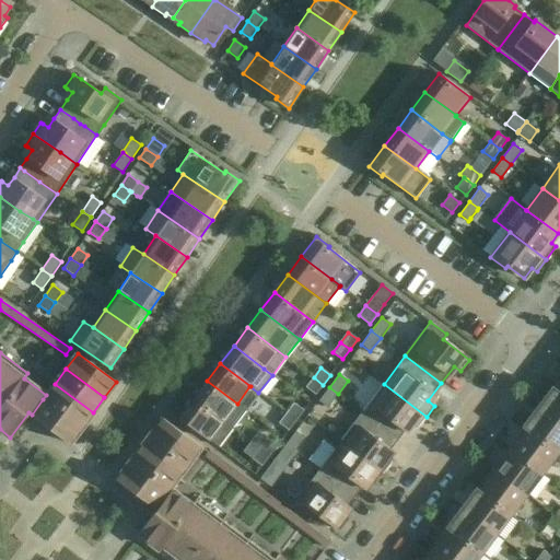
[(316,395),(323,385),(314,377),(306,387),(316,395)]
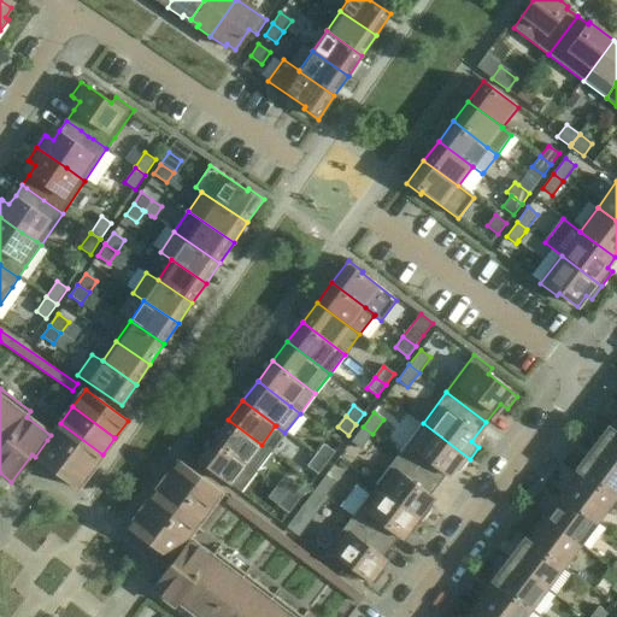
[(271,451),(262,445),(228,419),(213,440),(246,464),(256,471),(271,451)]
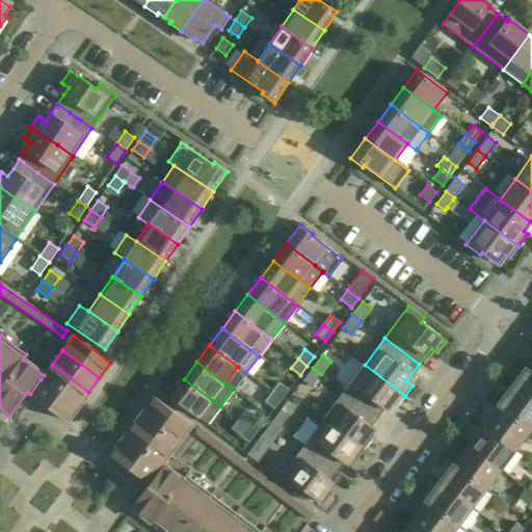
[(77,406),(88,392),(52,365),(44,375),(41,379),(77,406)]
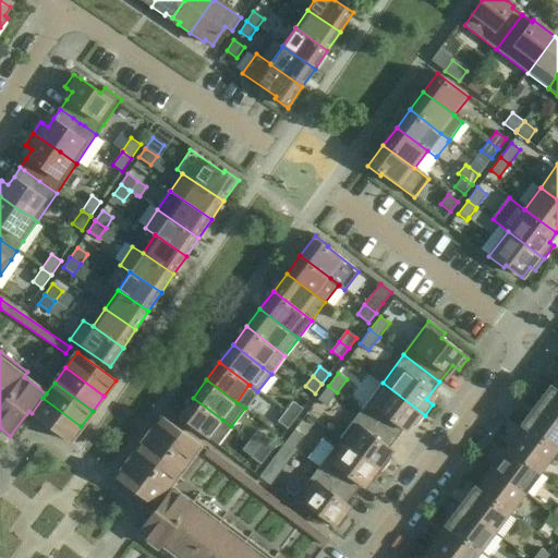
[(416,426),(425,415),(383,383),(361,411),(397,438),(410,421),(416,426)]
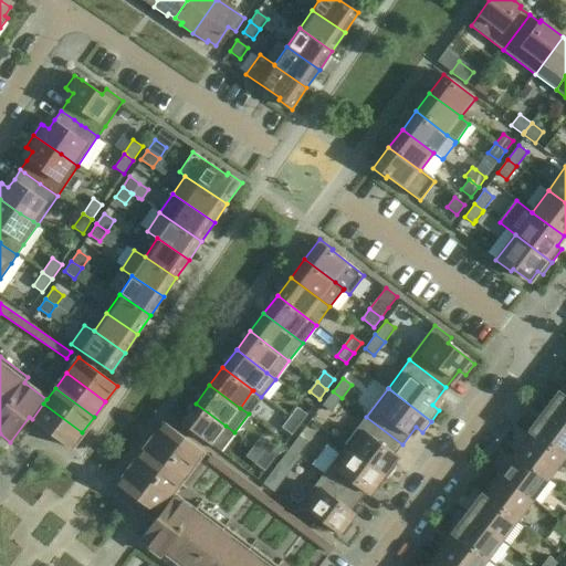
[(557,391),(543,410),(563,425),(565,427),(565,398),(559,394),(561,392),(558,390),(557,391)]
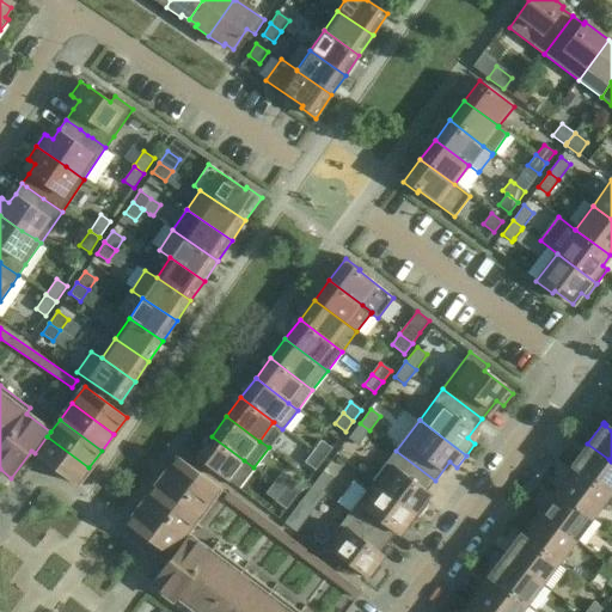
[(357,446),(369,430),(360,423),(348,439),(357,446)]
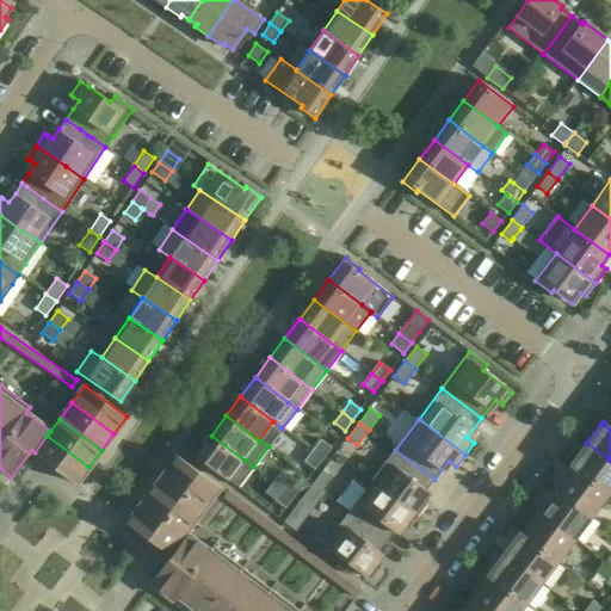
[(76,483),(88,467),(47,436),(35,452),(76,483)]
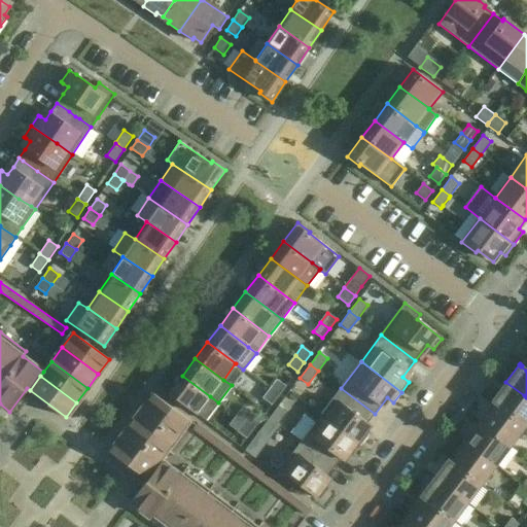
[(205,420),(218,402),(210,396),(182,376),(169,393),(205,420)]
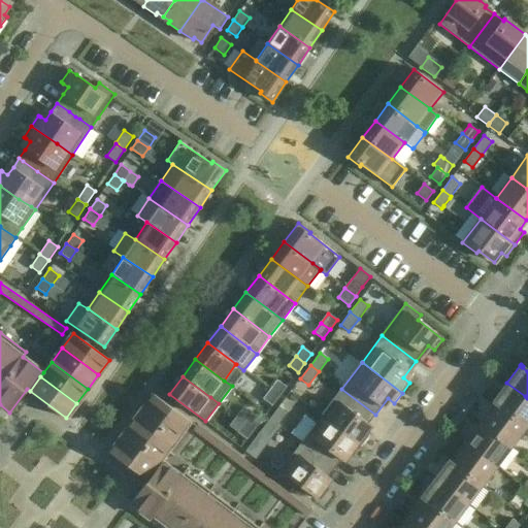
[(270,390),(279,396),(286,387),(277,381),(270,390)]
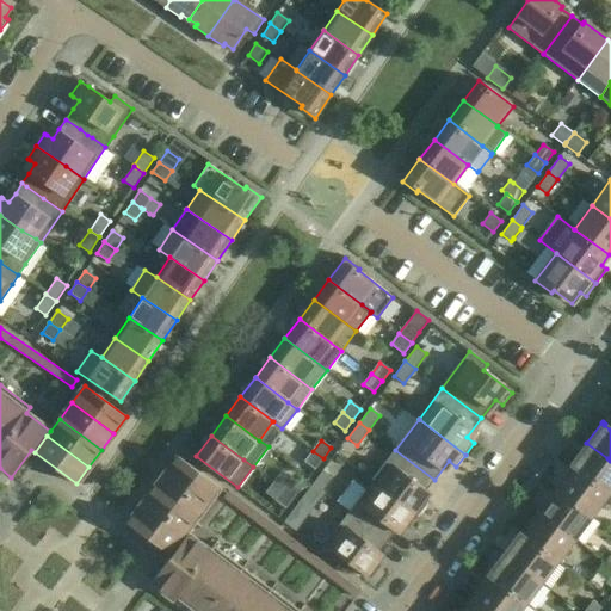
[(609,493),(610,488),(610,461),(586,443),(569,464),(572,467),(573,466),(609,493)]
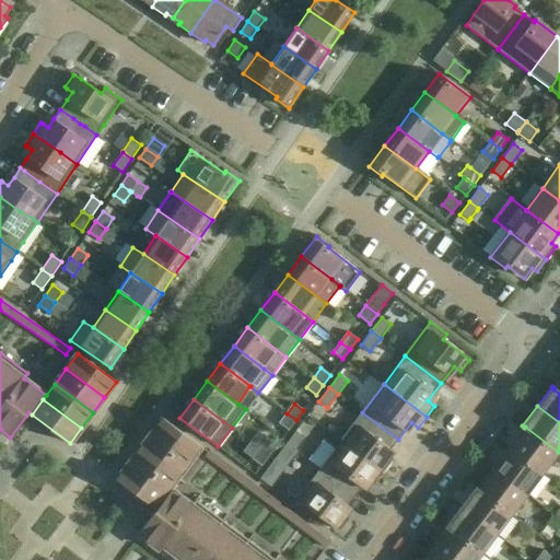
[(385,457),(398,440),(362,412),(341,441),(384,474),(392,463),(385,457)]
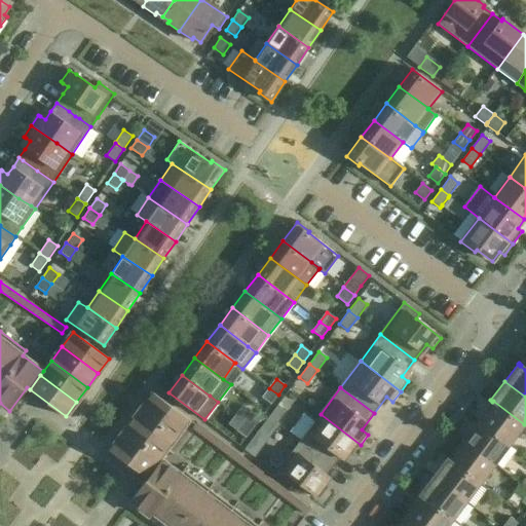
[(271,404),(278,395),(269,388),(262,398),(271,404)]
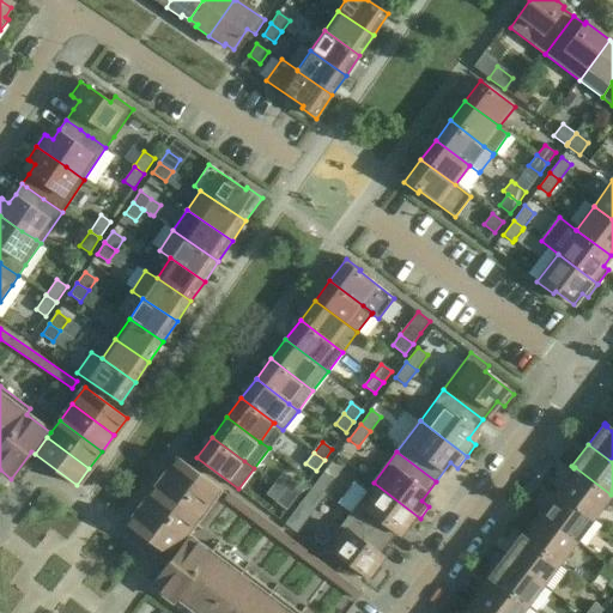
[(165,474),(207,505),(220,489),(178,457),(165,474)]
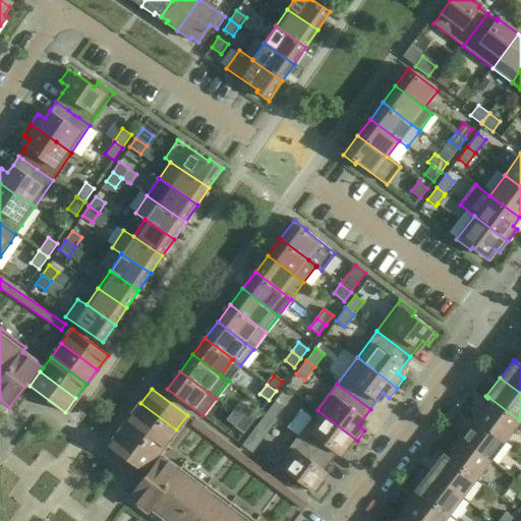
[(504,440),(519,420),(488,397),(487,398),(474,416),(504,440)]
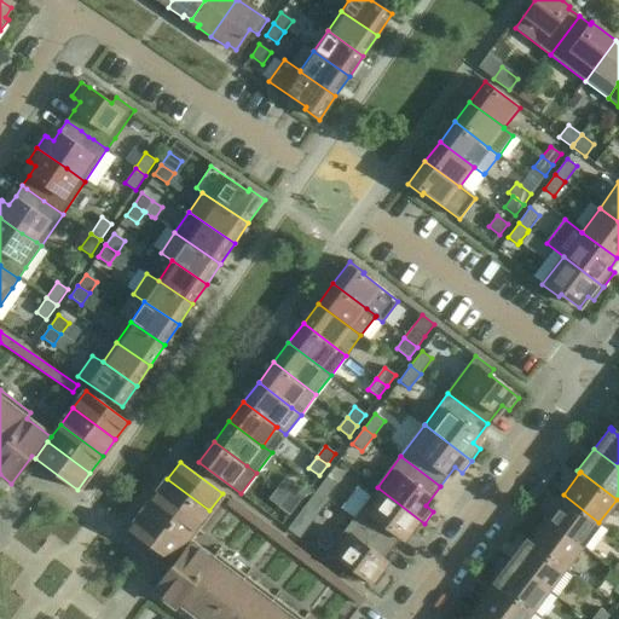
[(317,491),(327,498),(337,484),(328,476),(317,491)]
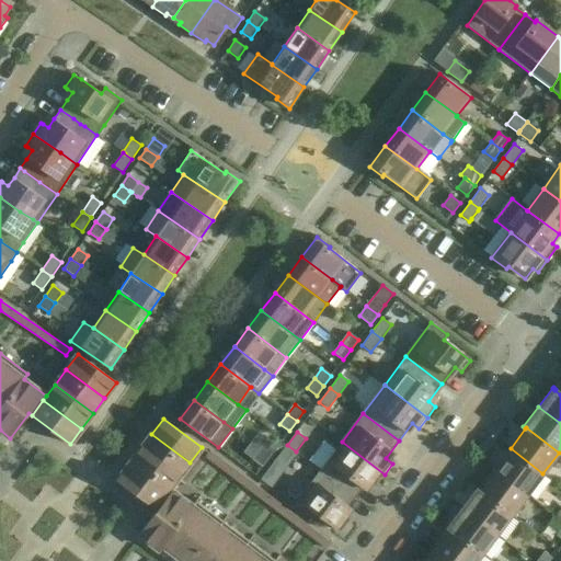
[(179,478),(190,462),(151,434),(140,449),(179,478)]
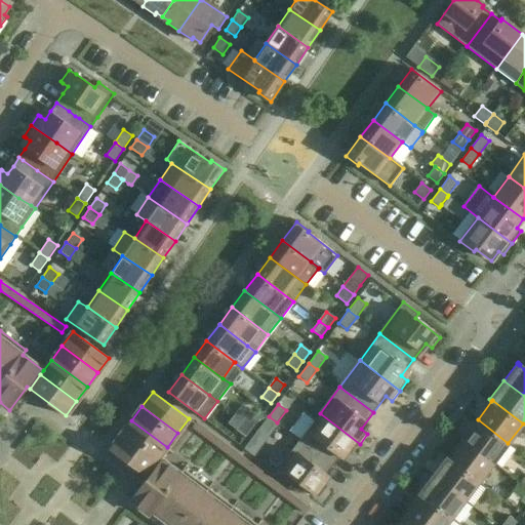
[(243,420),(252,428),(259,418),(250,411),(243,420)]
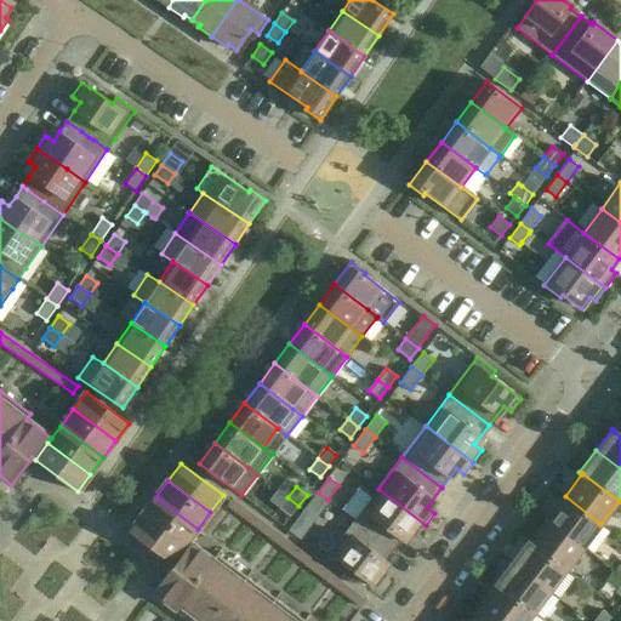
[(416,537),(426,525),(379,489),(354,520),(394,551),(409,531),(416,537)]
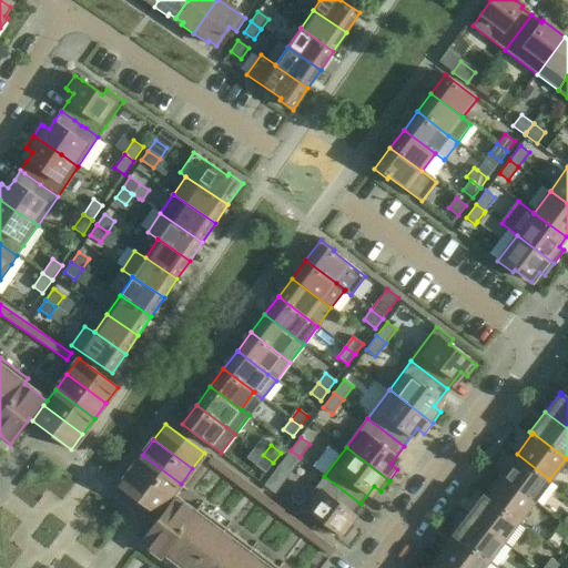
[(288,470),(300,457),(291,450),(280,464),(288,470)]
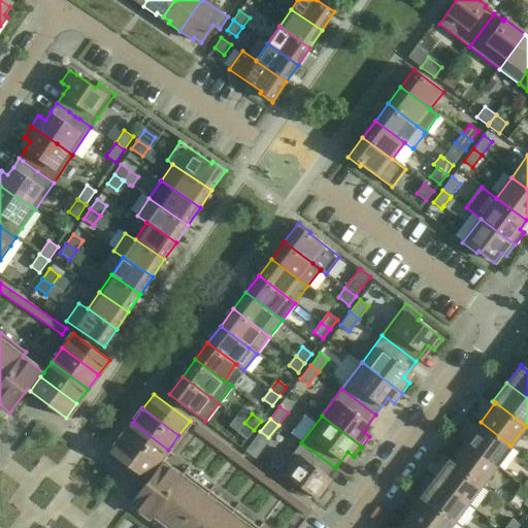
[(496,465),(510,446),(481,422),(465,442),(496,465)]
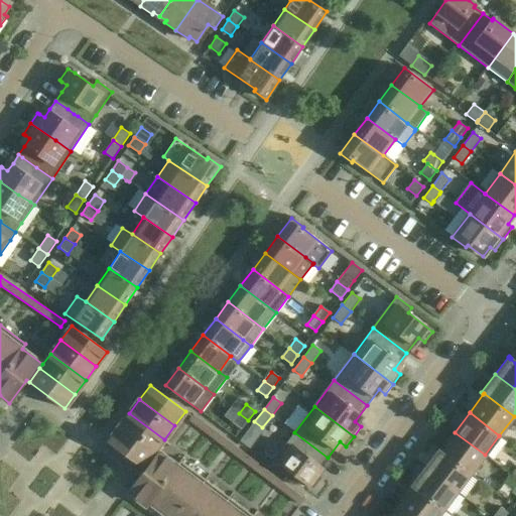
[(153,454),(156,449),(164,439),(129,413),(118,427),(153,454)]
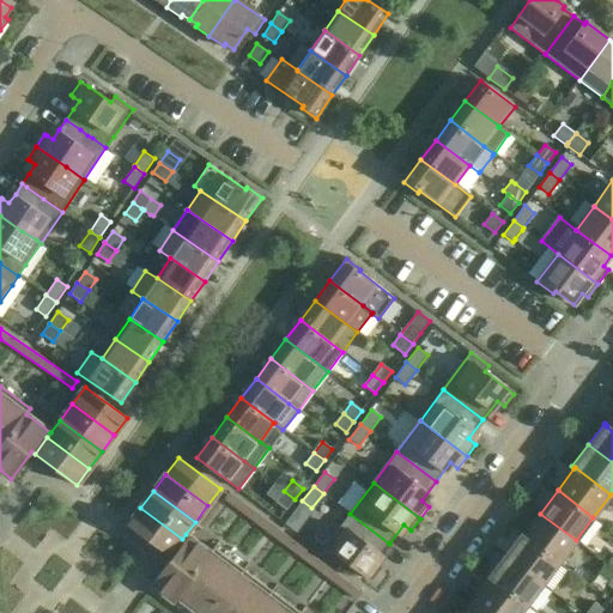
[(286,510),(295,499),(284,491),(275,502),(286,510)]
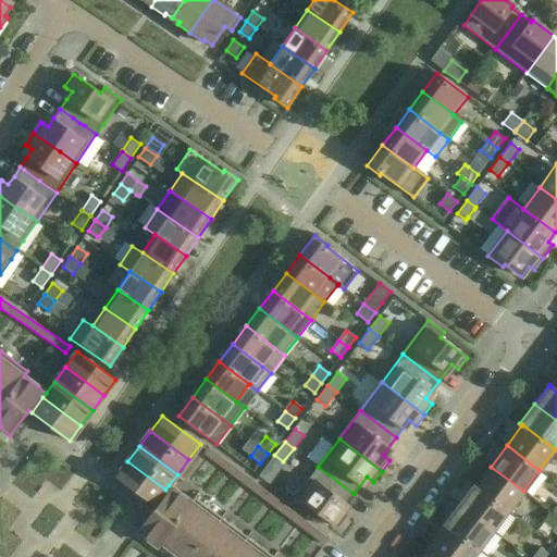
[(324,545),(330,539),(208,447),(203,454),(324,545)]
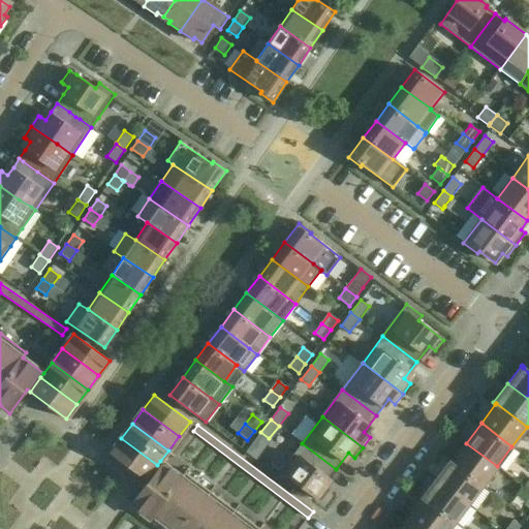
[(147,479),(157,465),(121,438),(111,453),(147,479)]
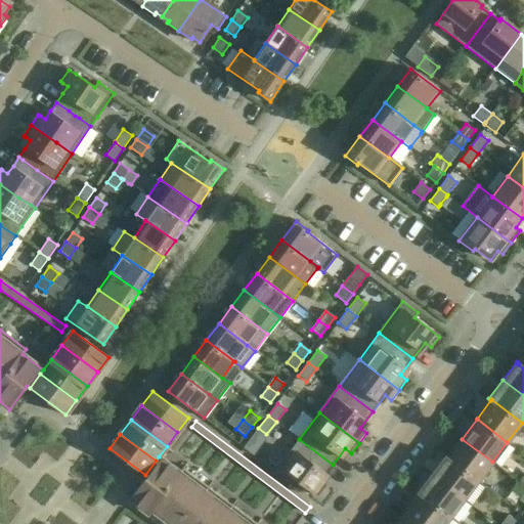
[(320,481),(333,465),(299,439),(274,471),(290,482),(294,478),(318,496),(326,485),(320,481)]
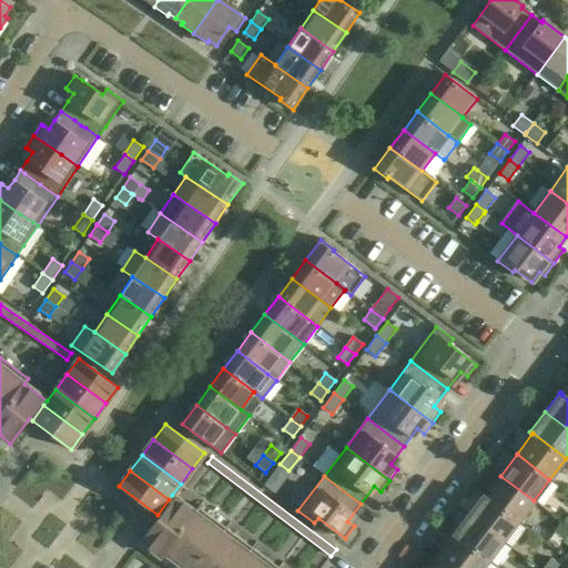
[(517,521),(534,500),(500,476),(485,496),(517,521)]
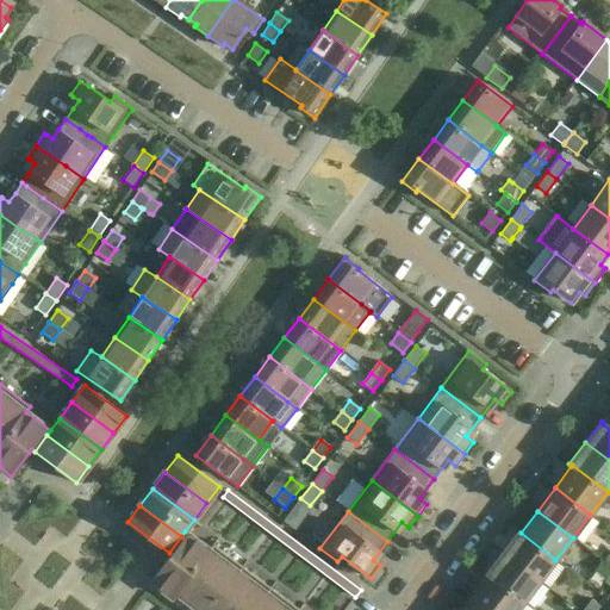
[(181,536),(169,553),(172,555),(151,582),(188,609),(299,609),(213,545),(209,551),(185,531),(181,536)]
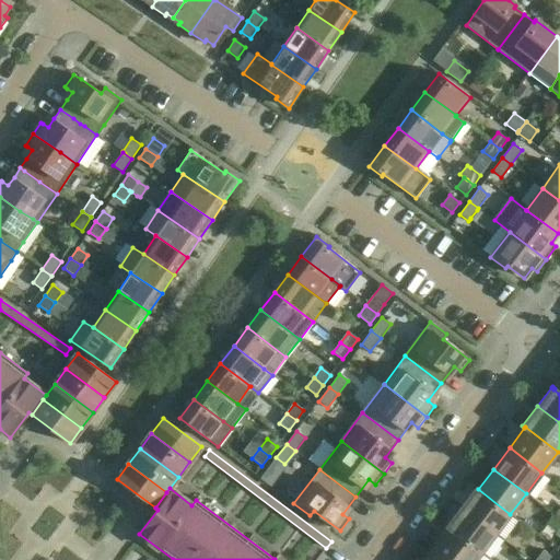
[(510,514),(478,489),(476,488),(461,508),(496,534),(510,514)]
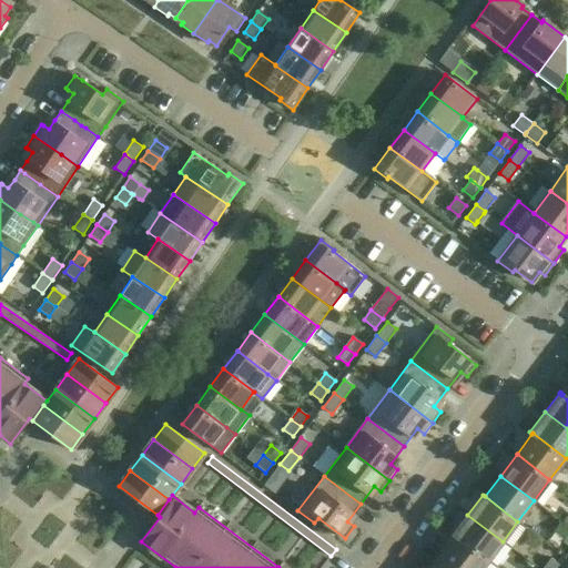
[(453,534),(452,535),(455,537),(487,561),(488,560),(503,541),(467,515),(453,534)]
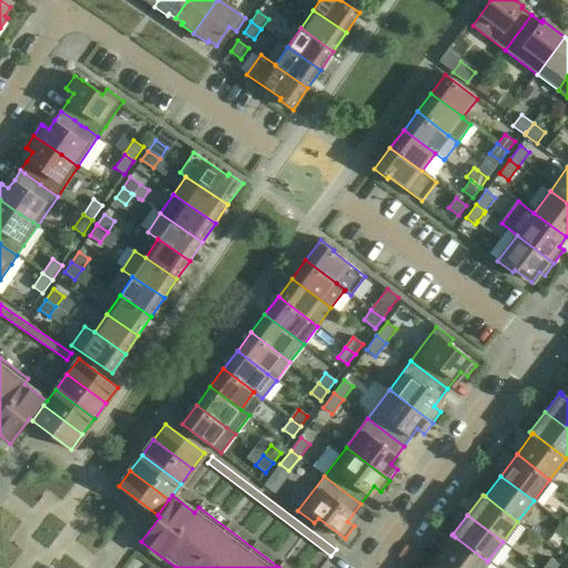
[(455,537),(439,556),(455,567),(482,567),(487,561),(455,537)]
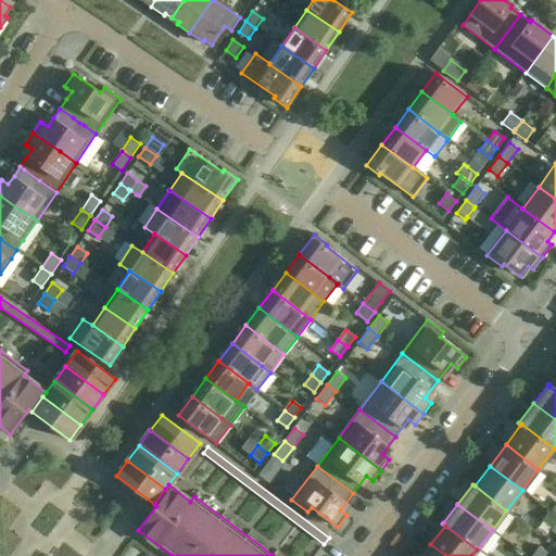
[(430,545),(421,555),(445,555),(430,544),(430,545)]
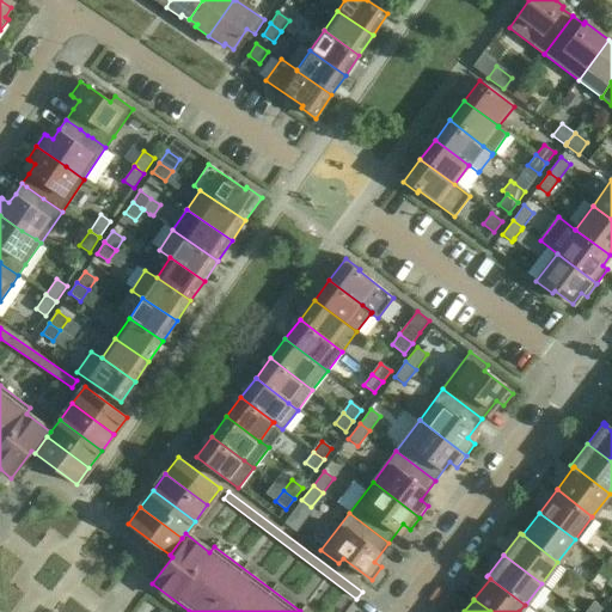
[(585,611),(600,611),(604,609),(594,601),(585,611)]
